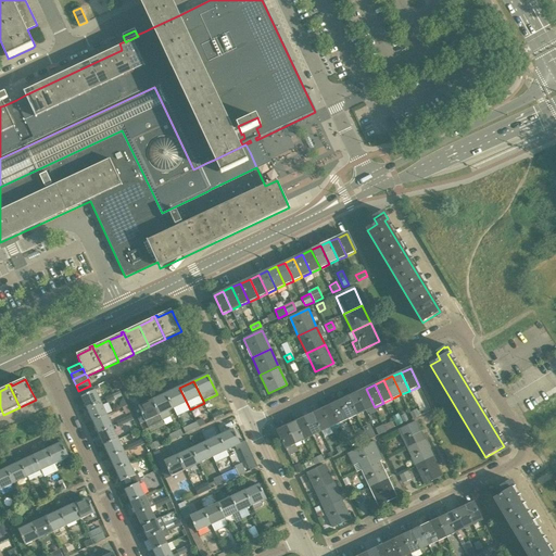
[(93,391),(90,386),(78,391),(81,397),(93,391)]
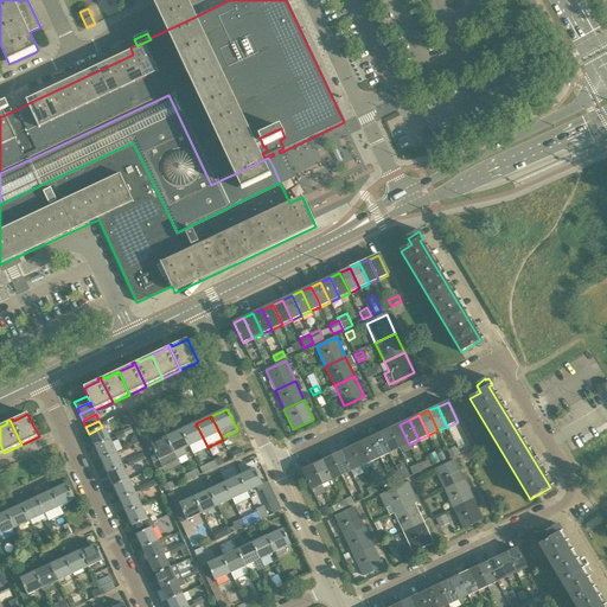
[(181,429),(189,447),(204,440),(196,423),(181,429)]
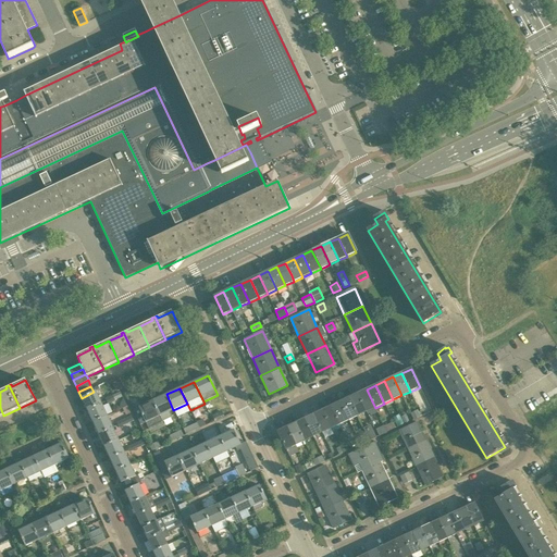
[(358,394),(366,412),(375,408),(367,390),(358,394)]
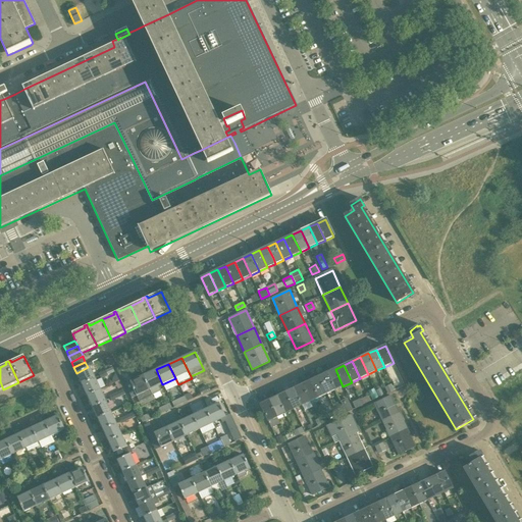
[(82,384),(95,378),(90,366),(88,367),(76,373),(82,384)]
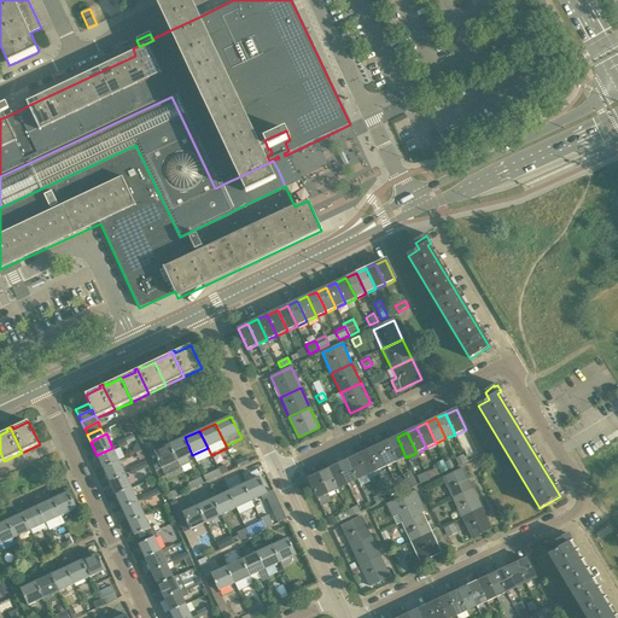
[(191,462),(187,456),(192,455),(185,437),(169,444),(180,468),(191,462)]
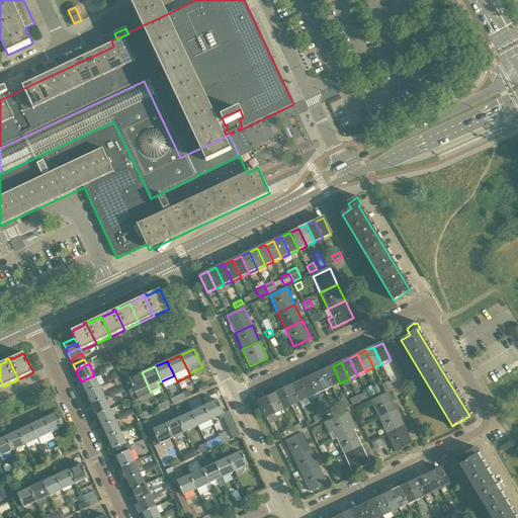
[(324,370),(332,387),(340,383),(333,366),(324,370)]
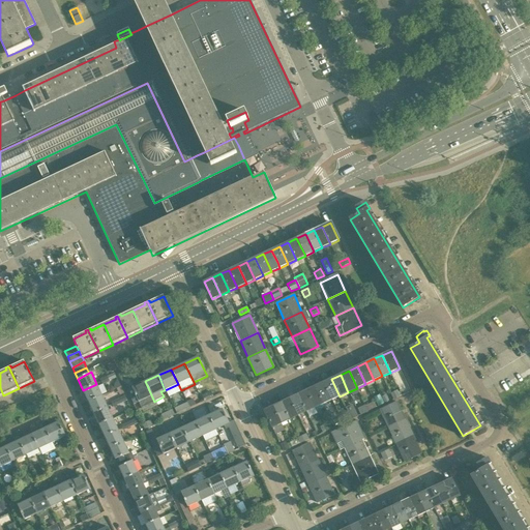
[(323,383),(331,401),(340,396),(331,379),(323,383)]
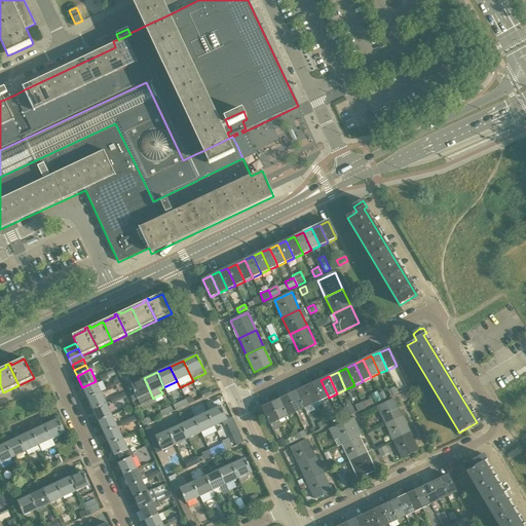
[(140,405),(153,399),(144,378),(130,384),(138,399),(140,405)]
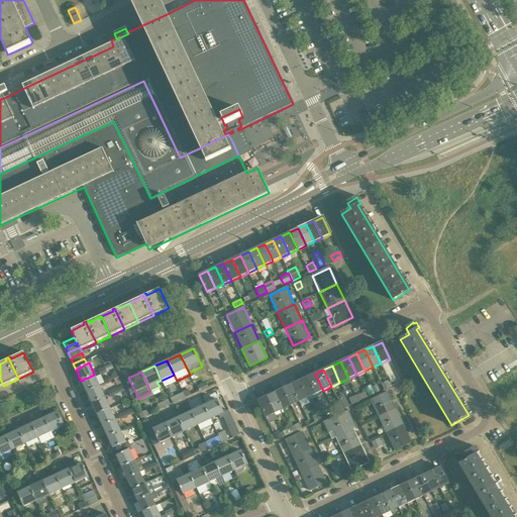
[(307,377),(315,394),(323,391),(315,374),(307,377)]
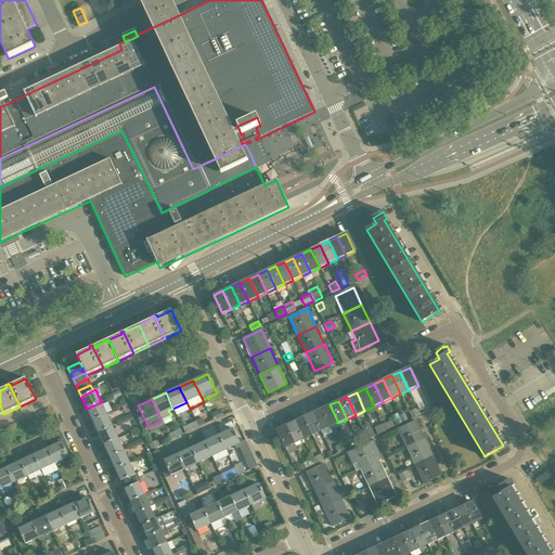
[(106,414),(101,402),(87,409),(92,421),(106,414)]
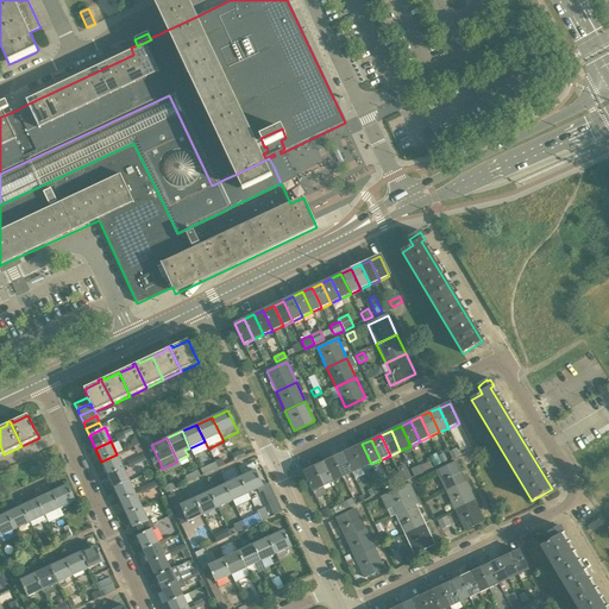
[(352,449),(362,469),(371,464),(362,444),(352,449)]
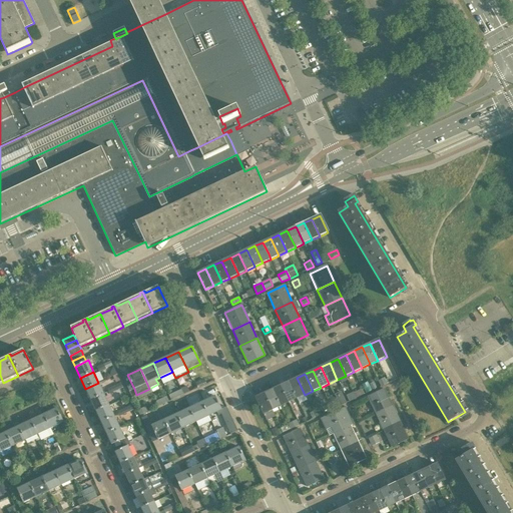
[(289,382),(297,399),(305,395),(297,378),(289,382)]
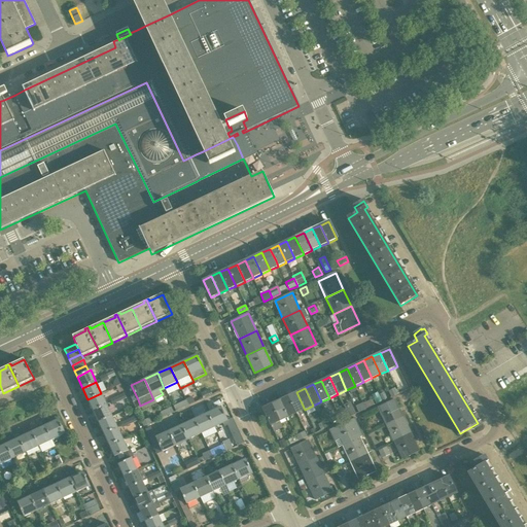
[(394,388),(388,391),(391,397),(397,394),(394,388)]
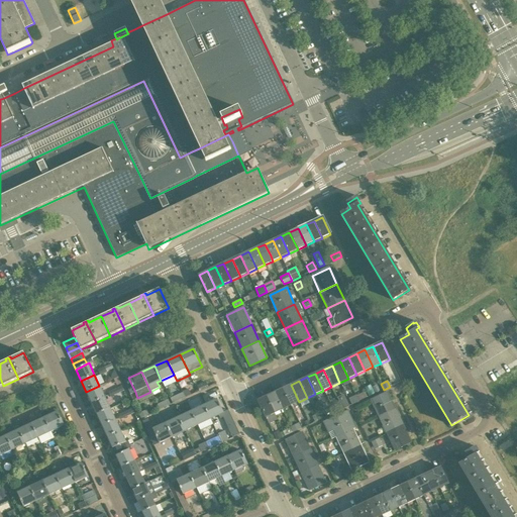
[(198,392),(208,388),(205,383),(196,387),(198,392)]
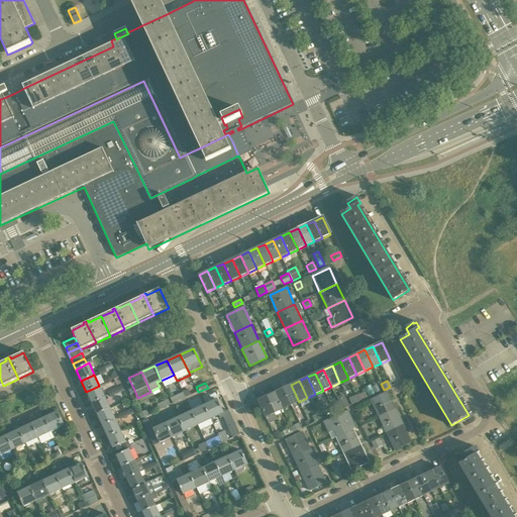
[(283,389),(291,406),(299,402),(291,385),(283,389)]
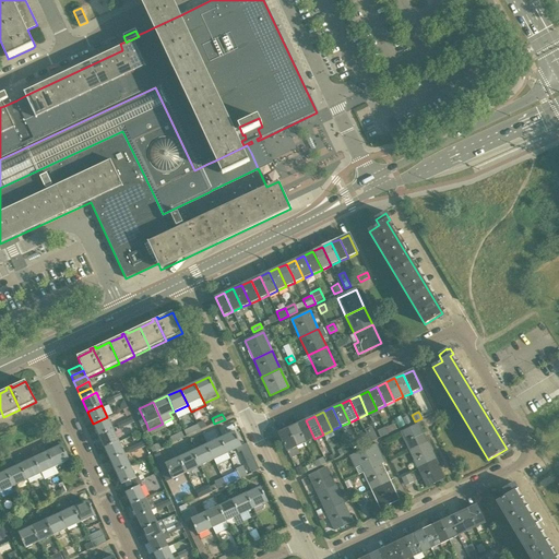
[(394,419),(399,429),(405,426),(401,416),(394,419)]
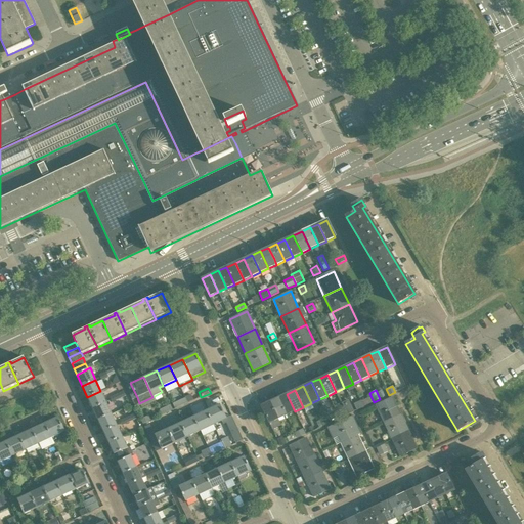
[(87,397),(93,408),(105,402),(100,391),(87,397)]
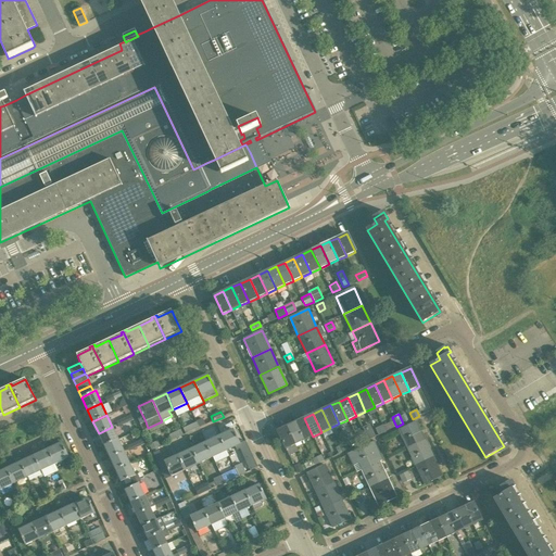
[(295,422),(304,441),(313,437),(304,418),(295,422)]
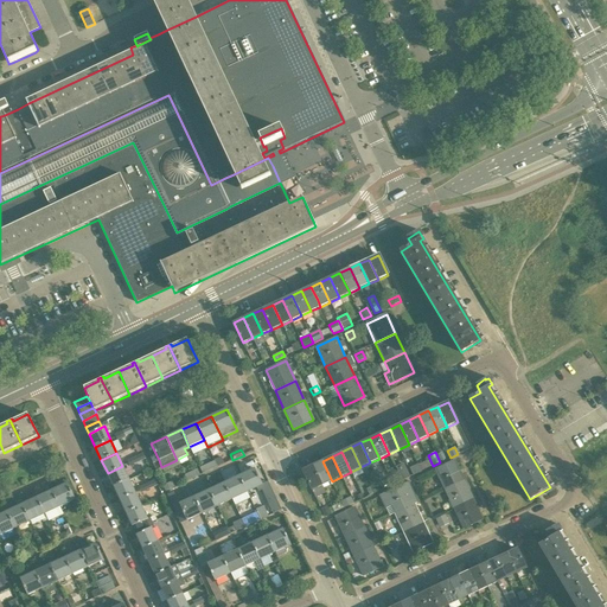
[(215,460),(218,467),(224,464),(222,458),(215,460)]
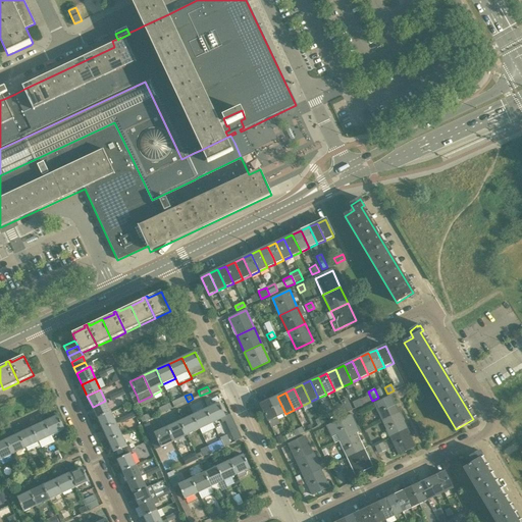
[(360,400),(363,405),(371,401),(368,396),(360,400)]
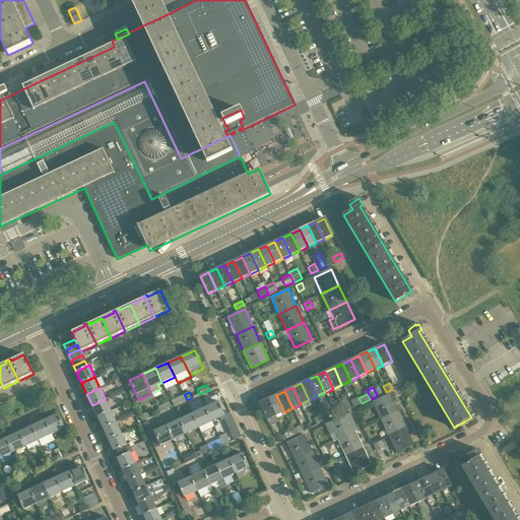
[(390,394),(373,402),(381,419),(398,411),(390,394)]
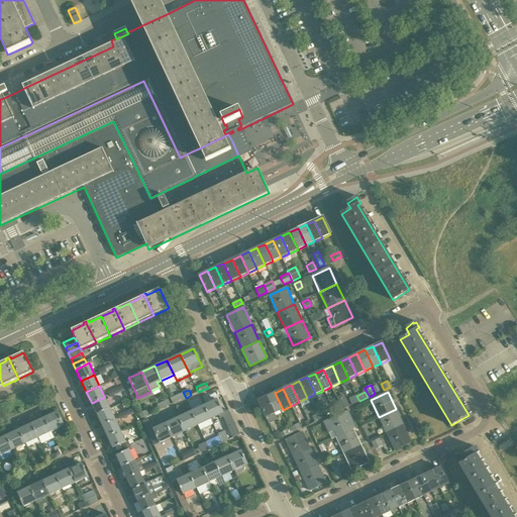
[(267,396),(275,413),(283,410),(275,393),(267,396)]
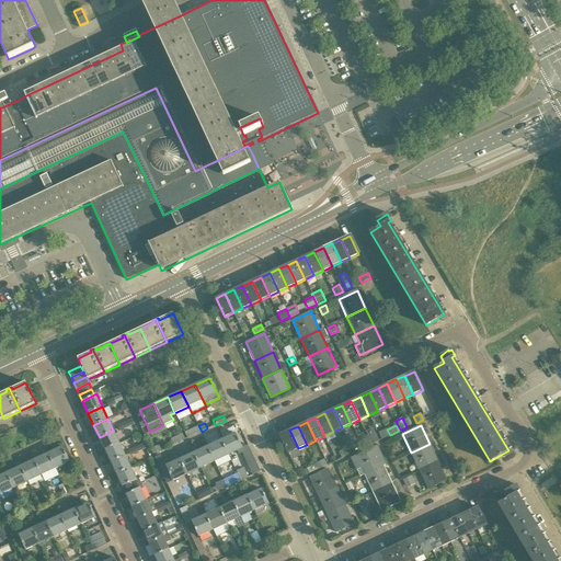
[(371,444),(378,441),(373,428),(366,432),(371,444)]
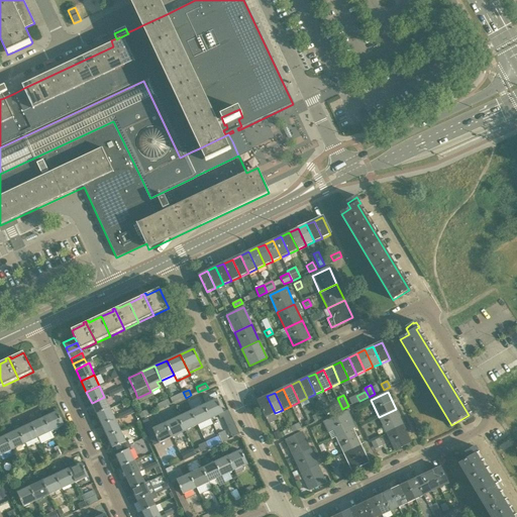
[(348,398),(351,405),(359,401),(356,396),(355,395),(348,398)]
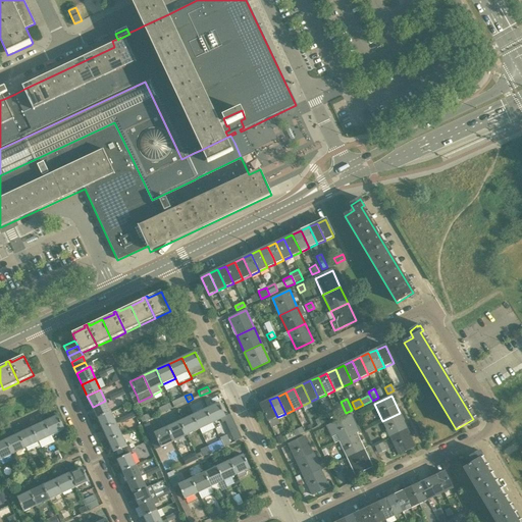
[(277,417),(269,400),(260,405),(268,422),(277,417)]
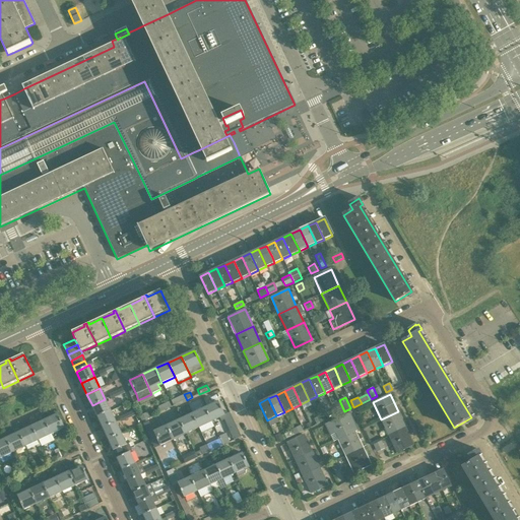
[(111,410),(105,399),(92,405),(98,416),(111,410)]
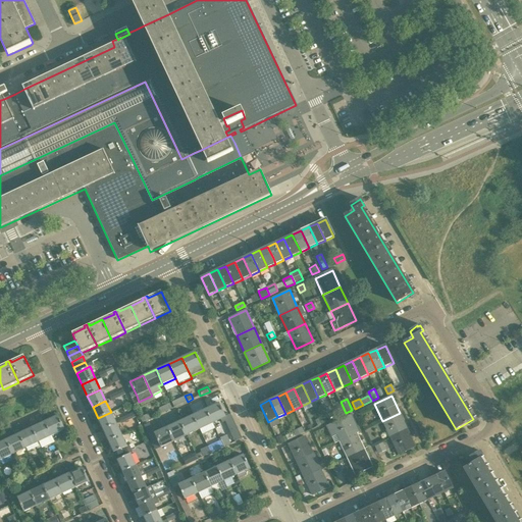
[(226,435),(219,420),(225,417),(219,403),(206,409),(212,423),(213,423),(215,429),(219,438),(226,435)]
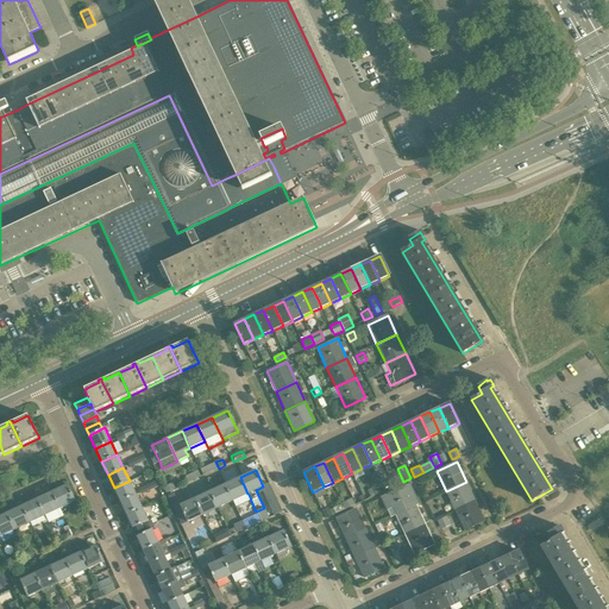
[(195,472),(186,476),(189,482),(199,478),(195,472)]
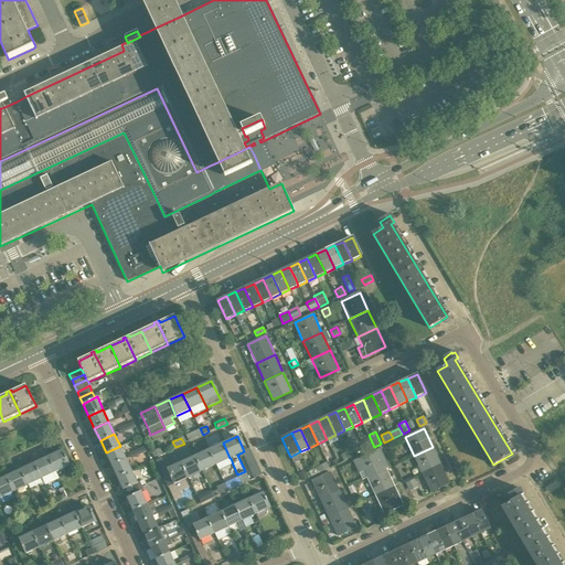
[(230,458),(223,443),(209,449),(216,465),(219,471),(233,465),(231,458),(230,458)]
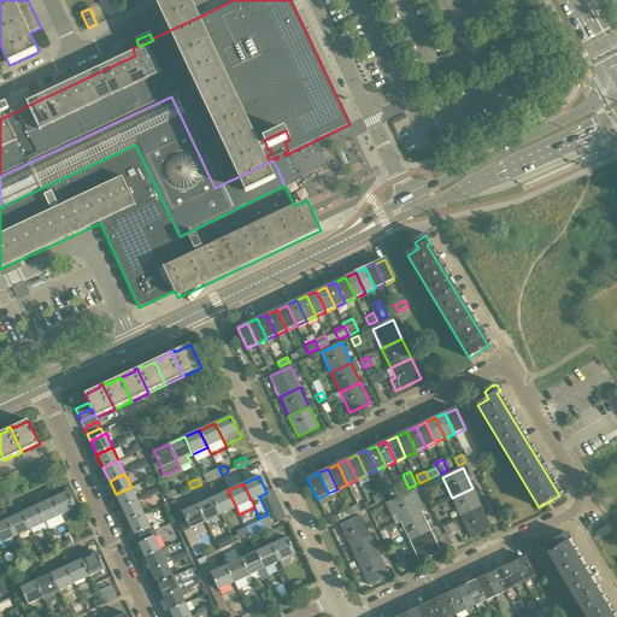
[(137,500),(131,487),(116,494),(122,507),(137,500)]
